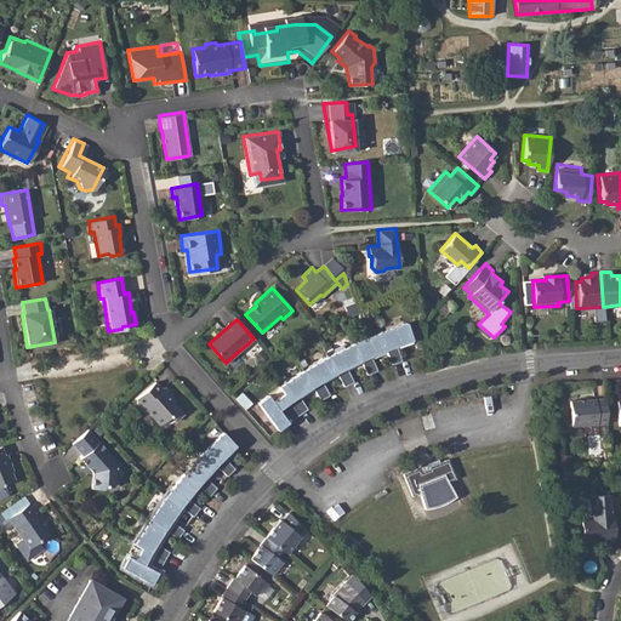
[(268,394),(257,402),(278,429),(288,421),(286,419),(289,417),(291,420),(298,414),(307,408),(298,394),(312,386),(320,399),(329,393),(322,380),(336,371),(343,386),(353,380),(346,366),(360,359),(366,374),(377,369),(371,354),(385,348),(391,363),(402,359),(396,345),(411,339),(405,322),(379,331),(352,342),(328,355),(302,370),(279,386),(284,393),(273,402),(268,394)]
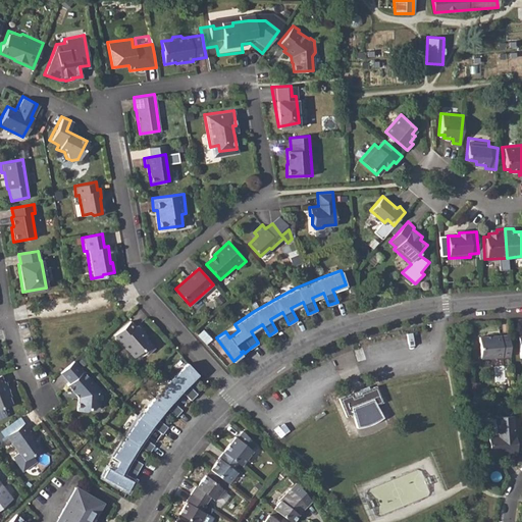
[(131,322),(113,336),(134,359),(142,351),(147,356),(155,350),(143,336),(144,334),(138,327),(137,328),(131,322)]
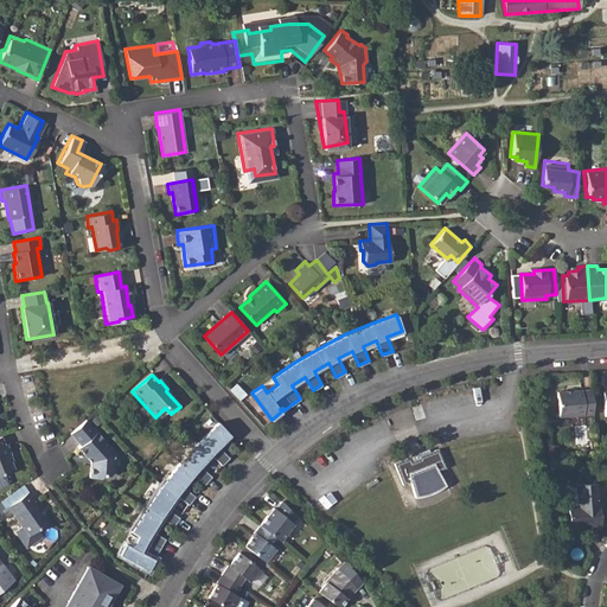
[(592,414),(589,390),(555,391),(557,416),(592,414)]
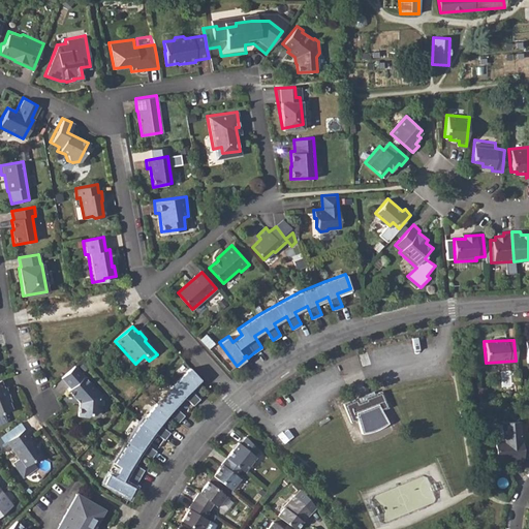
[(73,367),(60,378),(68,389),(66,391),(78,404),(76,416),(85,417),(88,414),(94,414),(99,408),(100,396),(73,367)]
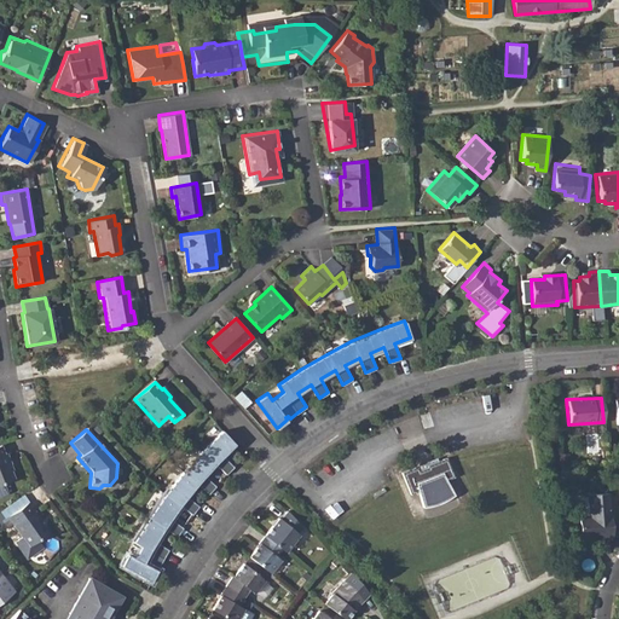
[(233,445),(221,431),(201,451),(181,472),(163,493),(146,516),(131,541),(138,544),(131,556),(123,553),(117,563),(146,580),(152,568),(150,567),(152,563),(155,566),(160,557),(166,549),(152,541),(161,527),(174,536),(180,527),(168,518),(178,504),(190,514),(197,507),(185,496),(195,484),(207,493),(214,486),(202,475),(213,463),(225,475),(232,468),(221,456),(233,445)]
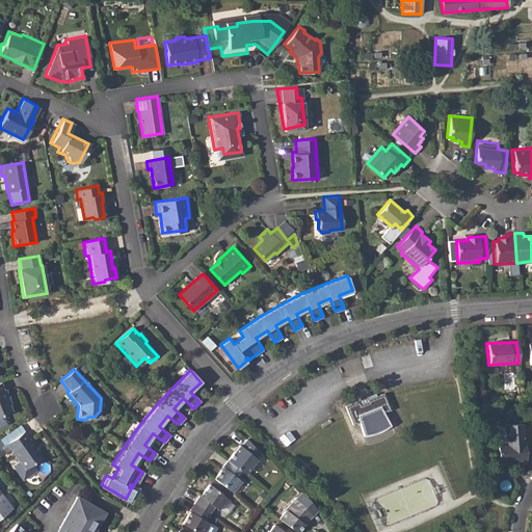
[(1,382),(0,382),(0,415),(12,410),(7,399),(9,398),(6,390),(4,391),(1,382)]
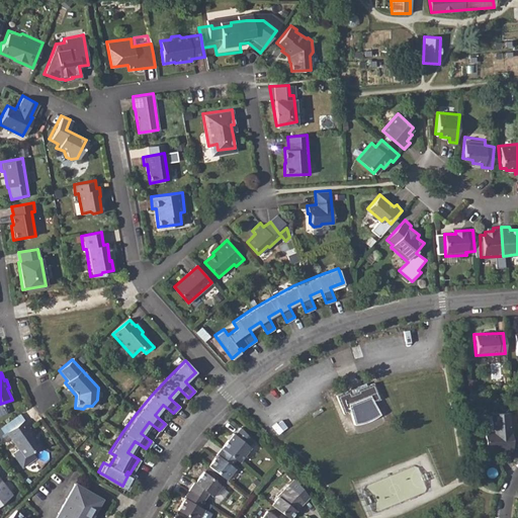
[(350,389),(348,389),(338,393),(345,412),(351,409),(354,423),(358,422),(363,422),(368,420),(373,417),(376,414),(379,411),(373,400),(377,398),(379,397),(373,381),(365,384),(359,386),(360,389),(352,392),(350,389)]
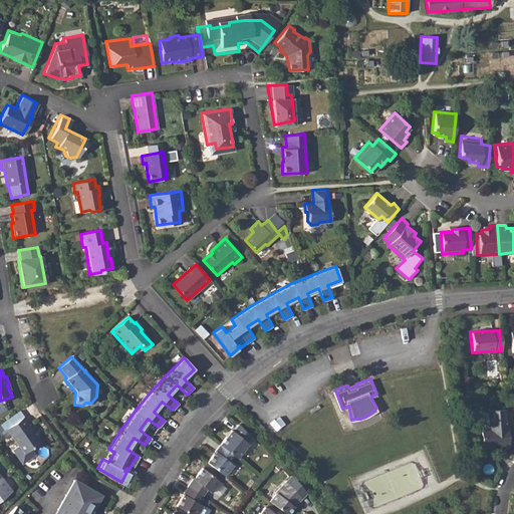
[(508,448),(505,411),(487,412),(487,414),(480,414),(481,431),(480,431),(482,450),(508,448)]
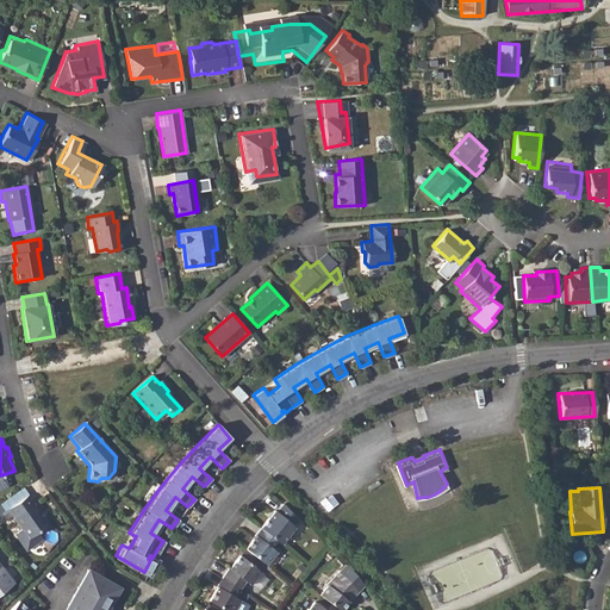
[(30,495),(10,509),(23,529),(14,534),(26,551),(43,539),(38,531),(50,523),(30,495)]
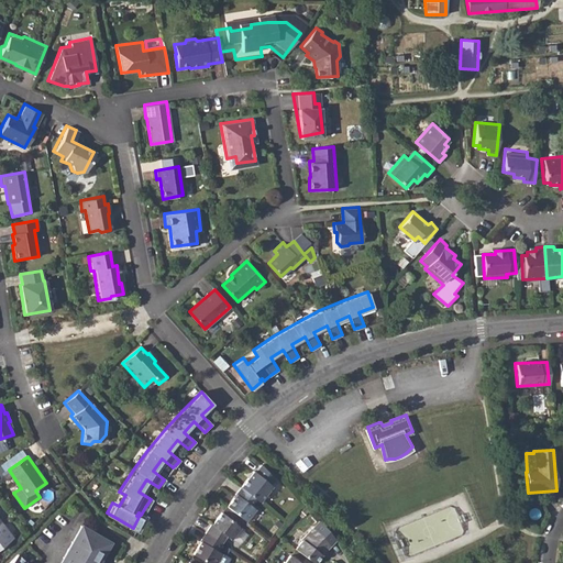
[(255,471),(242,486),(257,498),(261,501),(274,485),(273,484),(276,479),(263,465),(256,472),(255,471)]
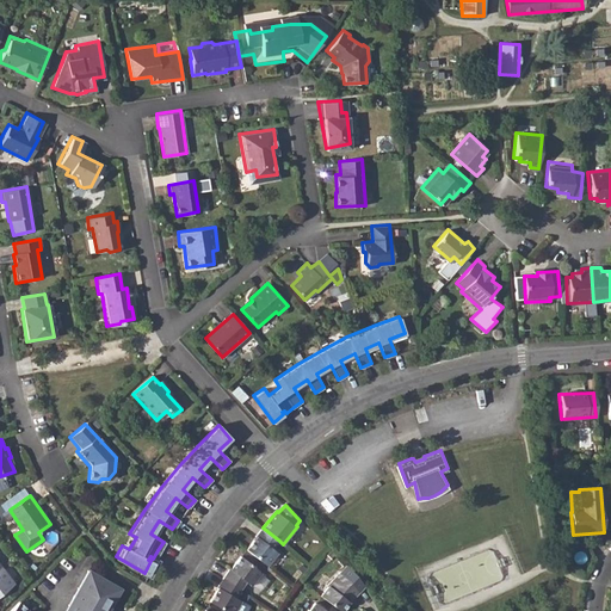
[(258,537),(248,549),(269,566),(279,553),(273,548),(279,541),(263,528),(257,535),(258,537)]
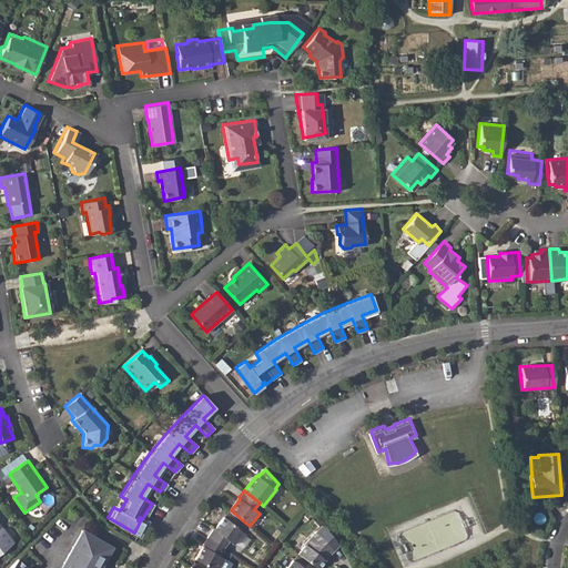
[(213,527),(208,536),(225,547),(231,540),(235,544),(244,533),(224,517),(217,525),(215,528),(213,527)]
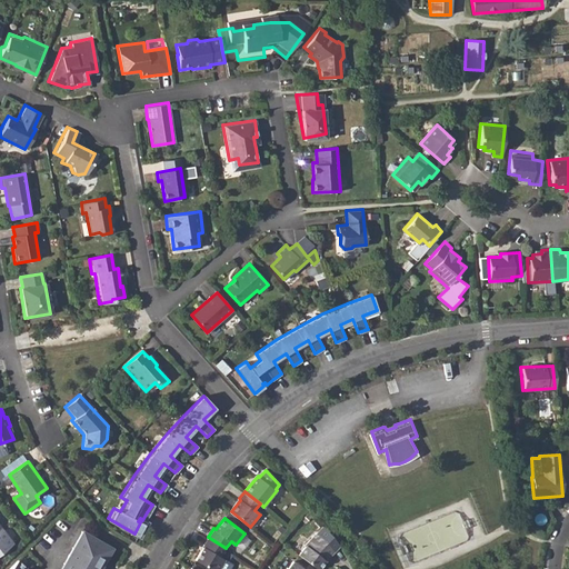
[(0,529),(0,553),(11,546),(0,529)]
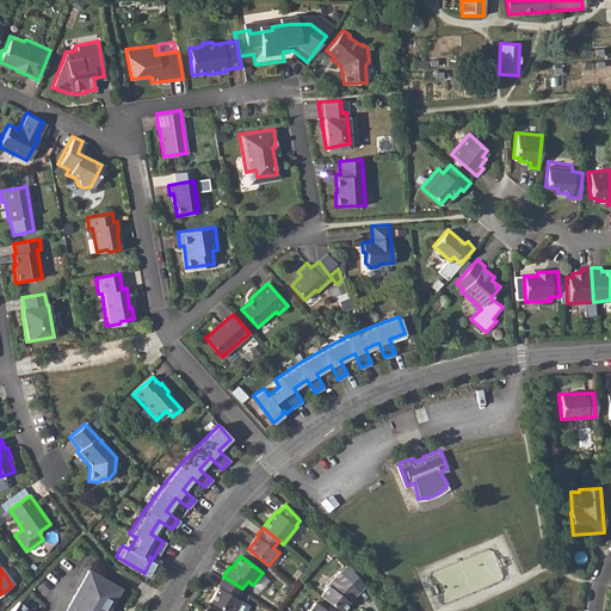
[(118,588),(86,571),(62,610),(102,610),(100,610),(107,596),(112,598),(118,588)]
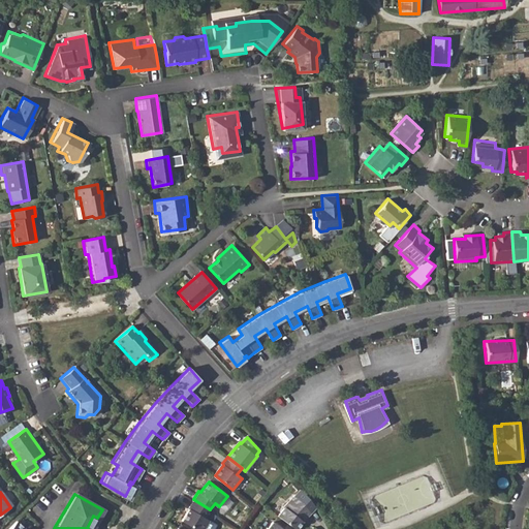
[(285,509),(279,517),(296,528),(299,528),(304,524),(313,516),(298,497),(284,507),(285,509)]
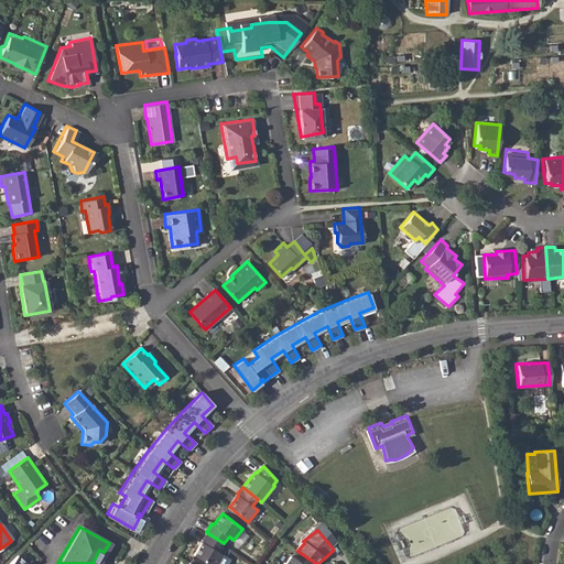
[(224,543),(206,532),(201,542),(202,543),(195,555),(209,563),(217,563),(224,555),(218,552),(224,543)]
